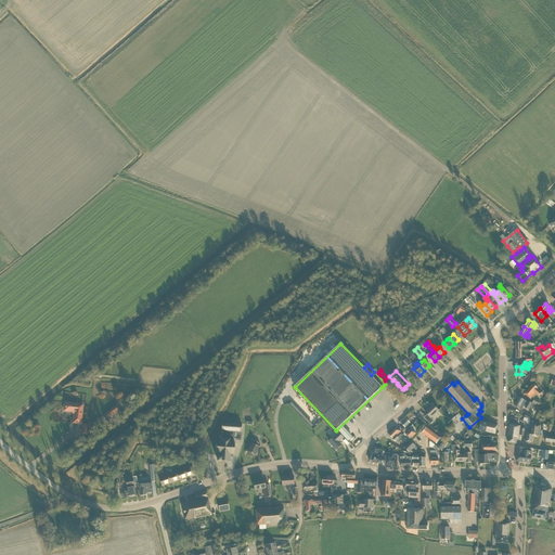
[(538,389),(533,384),(525,394),(530,399),(536,394),(539,396),(542,392),(538,389)]
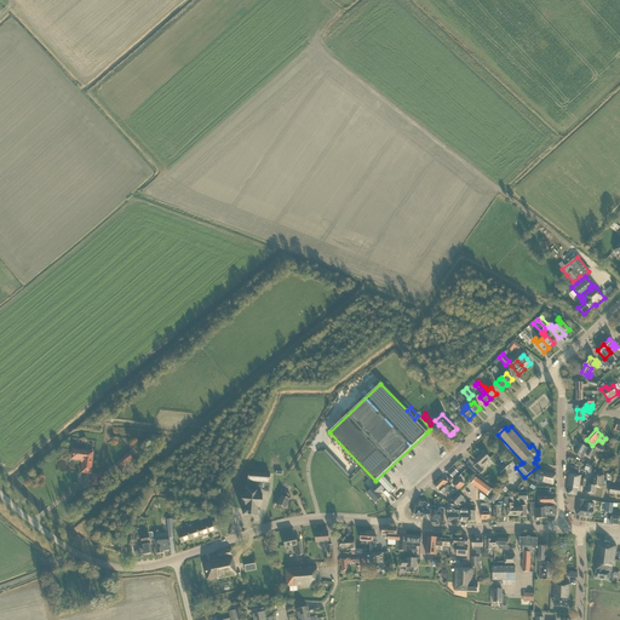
[(580,445),(575,454),(584,458),(586,453),(587,454),(586,455),(590,458),(595,451),(591,448),(590,449),(580,445)]
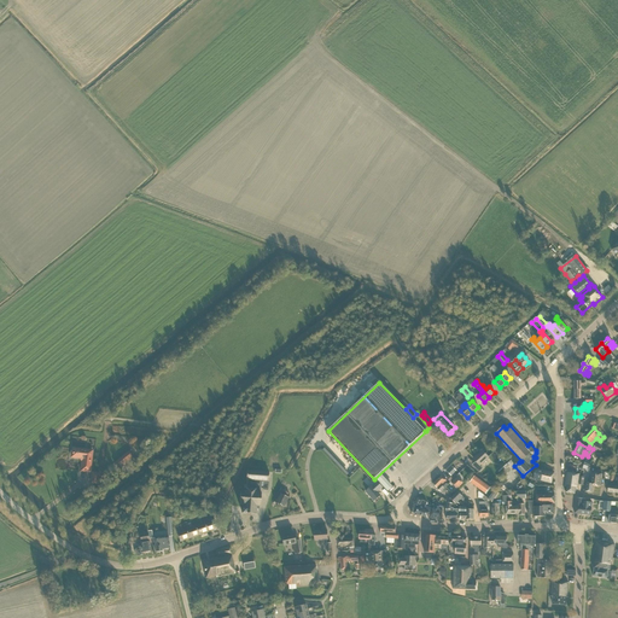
[(81,471),(89,472),(93,452),(85,450),(83,449),(81,449),(80,449),(73,449),(71,458),(81,459),(82,460),(81,471)]
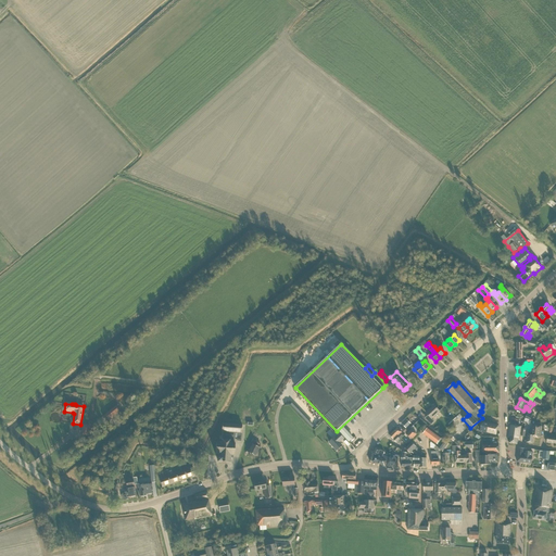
[(432,419),(440,412),(434,405),(426,413),(429,417),(427,419),(431,425),(434,421),(432,419)]
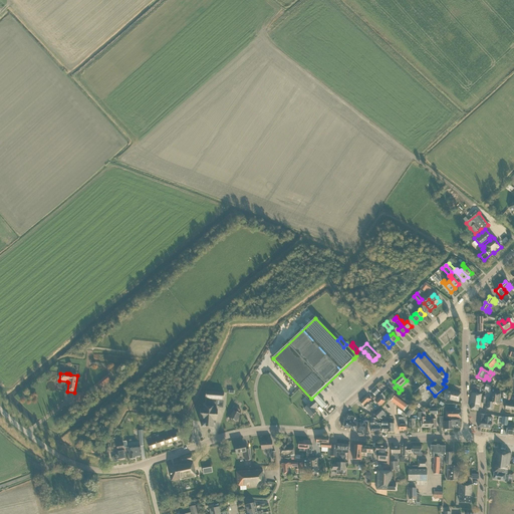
[(94,386),(99,392),(111,381),(106,375),(94,386)]
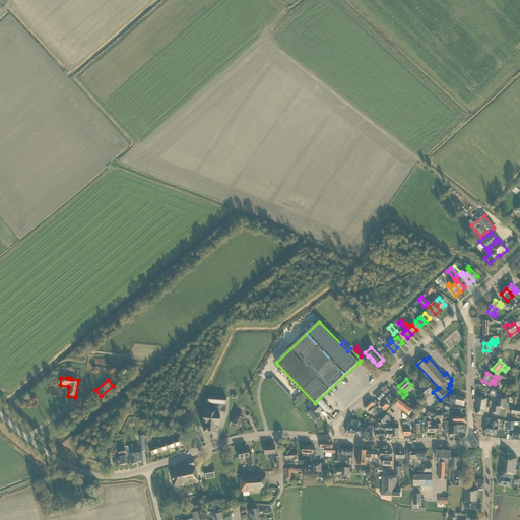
[(449,403),(464,407),(466,398),(457,395),(457,396),(451,395),(449,403)]
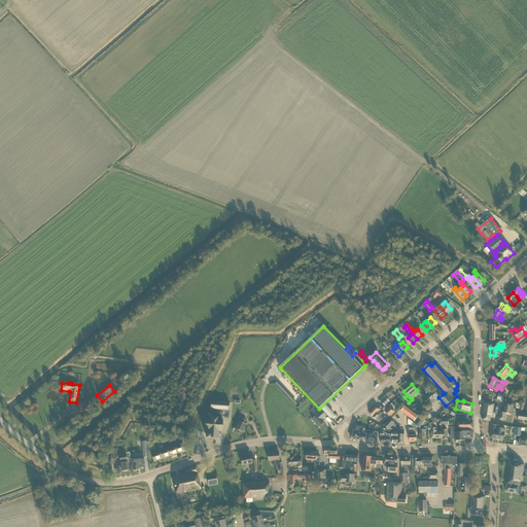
[(210,437),(218,438),(218,433),(220,434),(221,432),(222,420),(221,420),(221,416),(224,416),(224,418),(225,419),(229,419),(230,403),(210,401),(210,410),(211,410),(210,419),(208,419),(205,419),(204,430),(205,430),(205,433),(207,433),(207,434),(207,437),(210,437)]
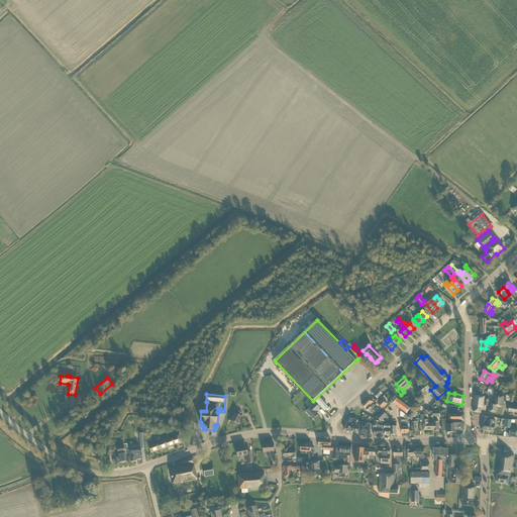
[(494,404),(491,403),(490,411),(496,412),(496,407),(502,408),(504,396),(495,394),(494,404)]
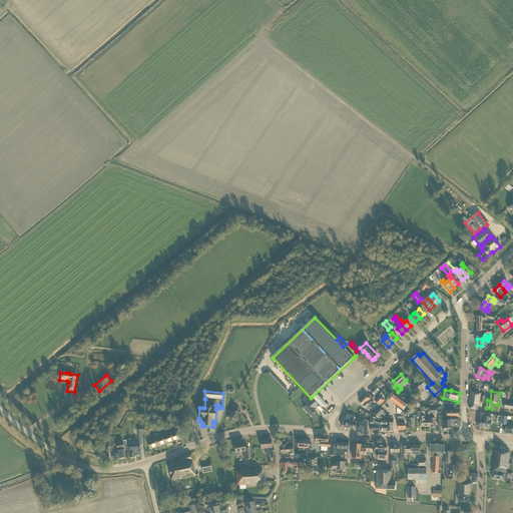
[(481,394),(470,392),(469,403),(470,403),(470,409),(477,410),(478,405),(480,405),(481,394)]
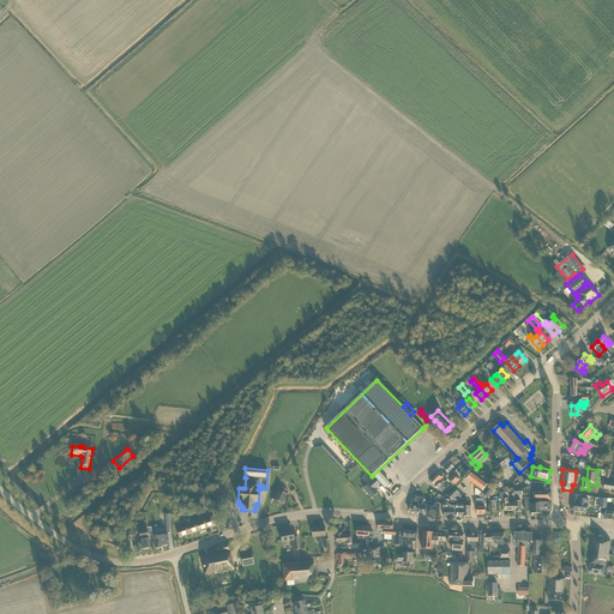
[(438,473),(431,481),(439,489),(445,482),(443,480),(444,479),(438,473)]
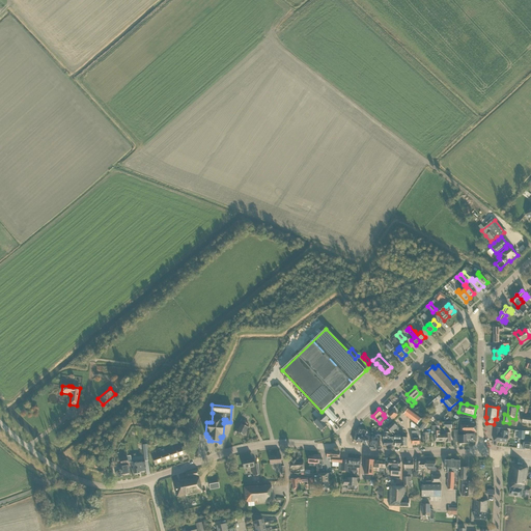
[(419,425),(423,420),(408,409),(403,414),(419,425)]
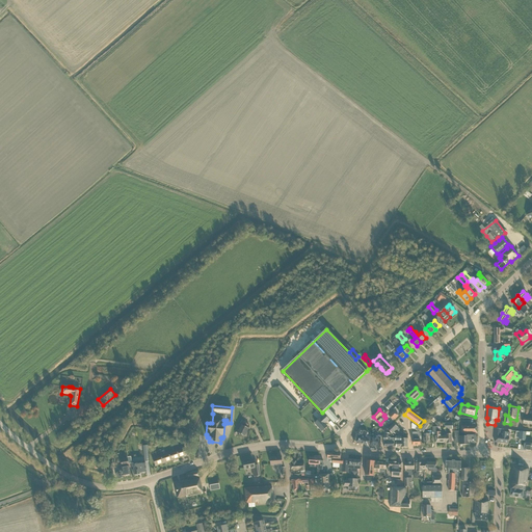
[(389,416),(394,421),(399,416),(394,410),(389,416)]
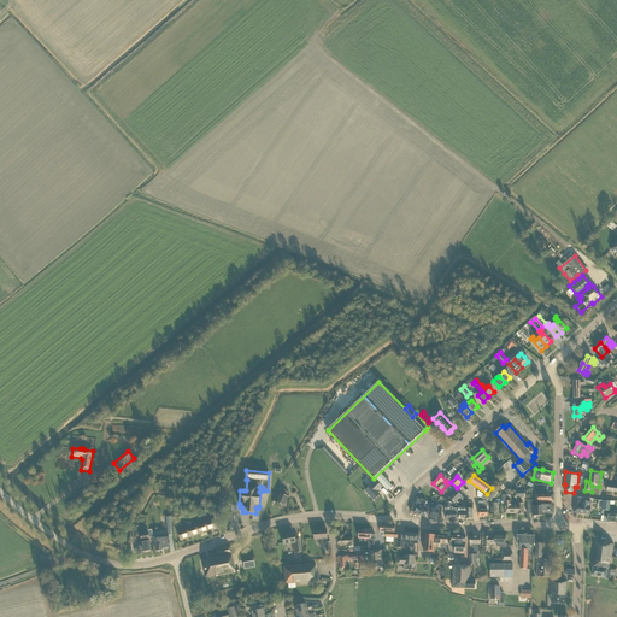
[(365,491),(374,500),(380,494),(377,492),(378,489),(383,494),(386,492),(382,487),(377,481),(365,491)]
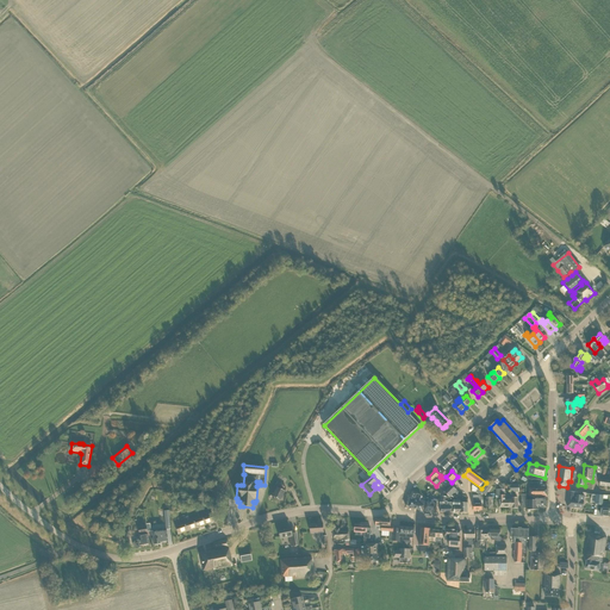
[(599,486),(609,487),(609,477),(602,477),(599,486)]
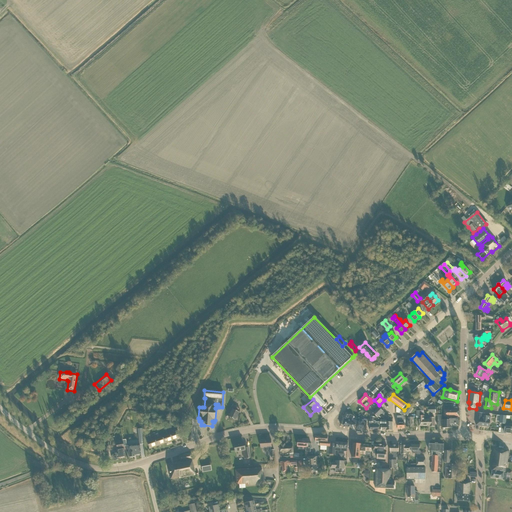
[(233,409),(233,408),(238,410),(239,407),(233,404),(229,412),(230,413),(228,416),(235,420),(239,412),(233,409)]
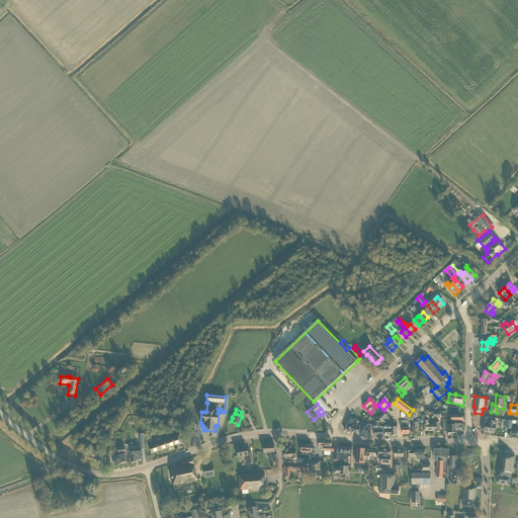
[(410,419),(413,421),(419,414),(414,411),(410,416),(408,418),(410,419)]
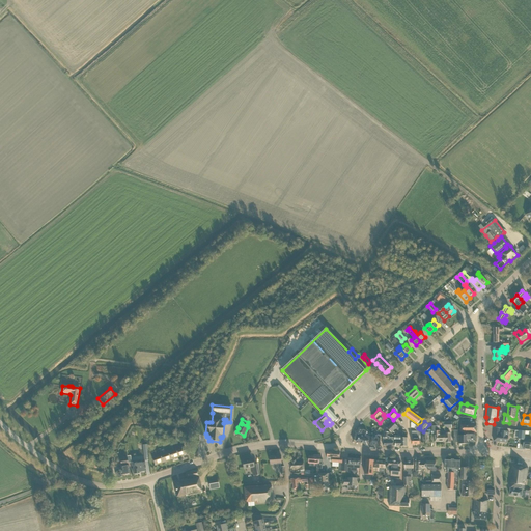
[(460,432),(464,432),(476,432),(477,424),(469,424),(469,421),(465,421),(465,422),(460,422),(460,432)]
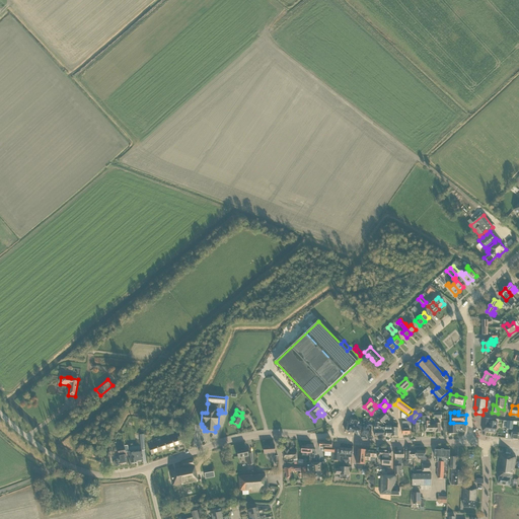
[(384,413),(381,416),(378,419),(383,423),(386,420),(389,417),(384,413)]
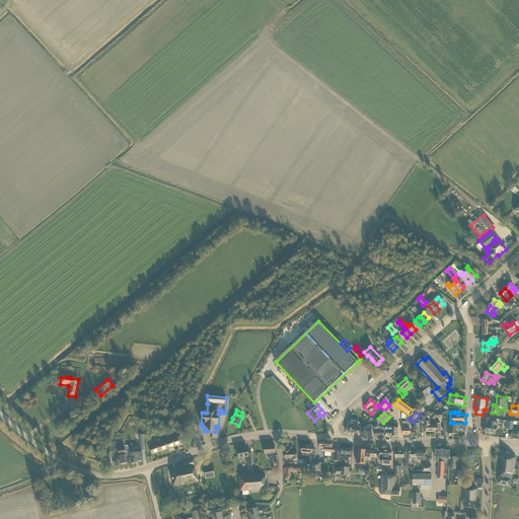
[(425,432),(435,432),(434,423),(430,423),(430,422),(430,419),(428,419),(428,417),(423,417),(423,422),(425,422),(425,432)]
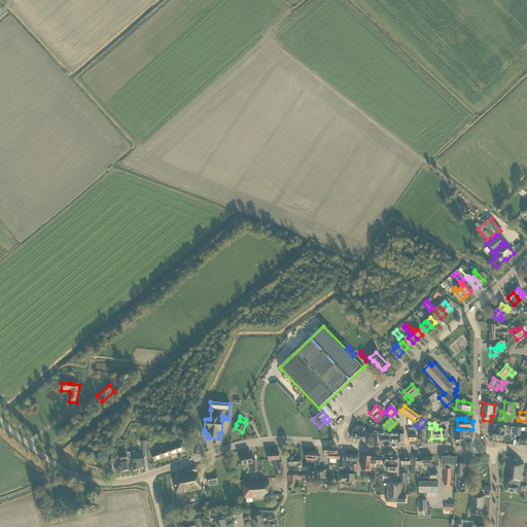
[(353,429),(353,430),(350,436),(364,442),(366,436),(367,433),(363,432),(364,428),(356,424),(353,429)]
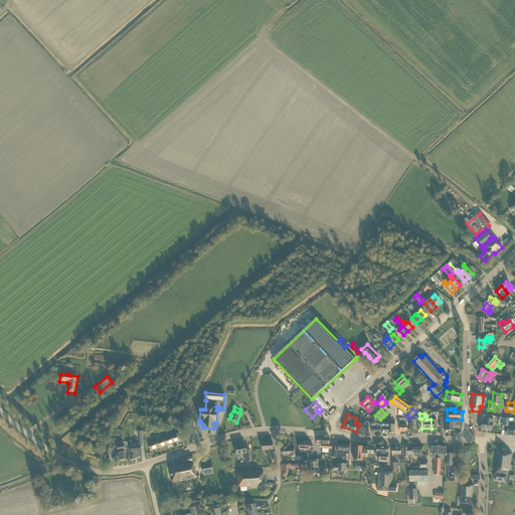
[(479,427),(493,430),(494,419),(487,418),(488,415),(481,415),(479,427)]
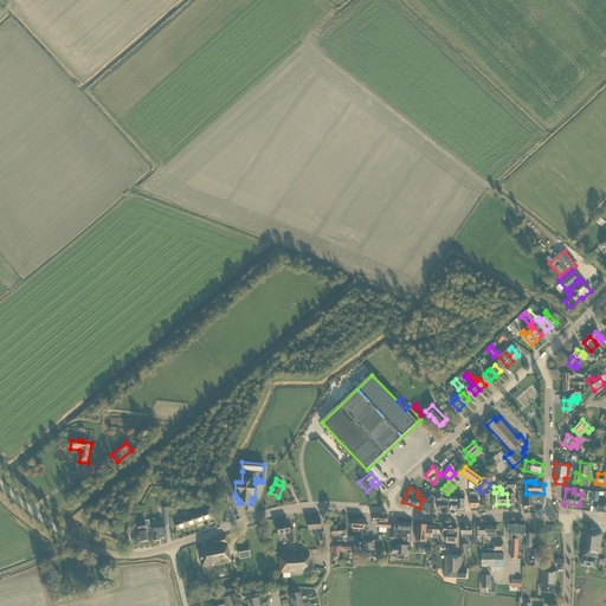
[(543,494),(529,494),(529,496),(523,496),(523,491),(519,491),(519,504),(523,504),(523,507),(535,507),(535,504),(542,504),(542,497),(543,497),(543,494)]
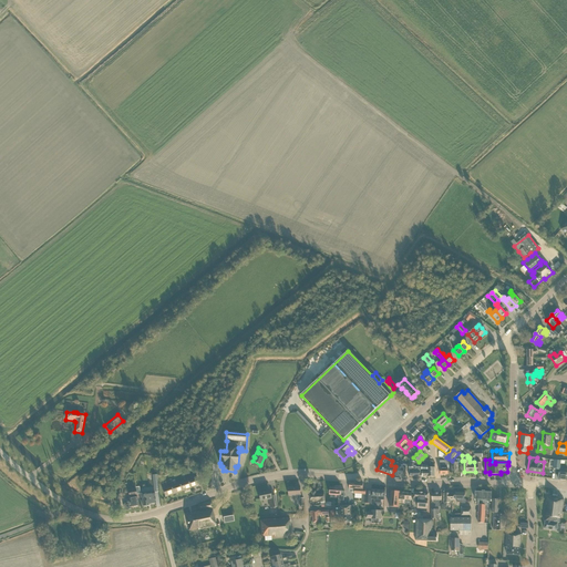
[(394,475),(404,477),(406,465),(397,463),(394,475)]
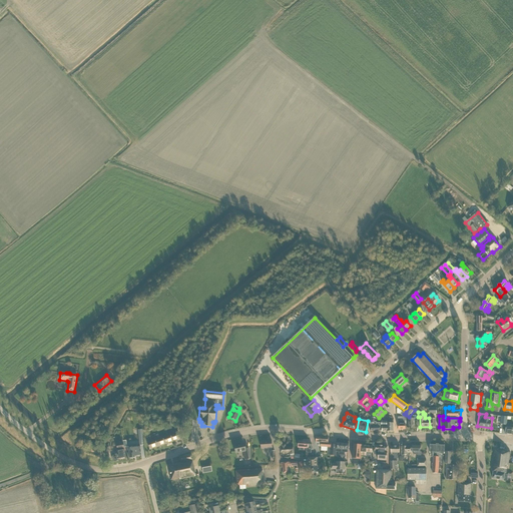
[(382,426),(382,431),(393,431),(393,423),(388,423),(388,421),(382,421),(382,425),(387,426),(382,426)]
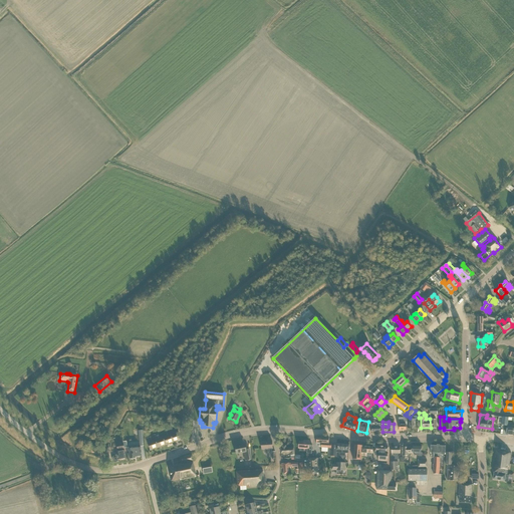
[(375,424),(374,424),(374,425),(374,426),(370,426),(370,432),(381,432),(381,428),(381,424),(375,424)]
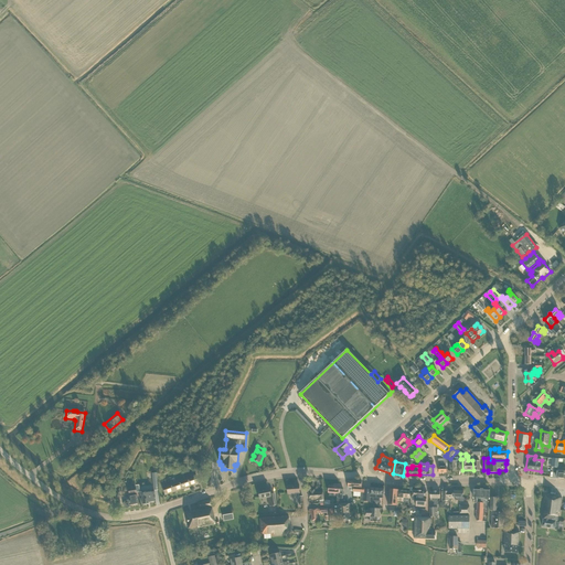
[(195,475),(187,478),(190,487),(199,483),(195,475)]
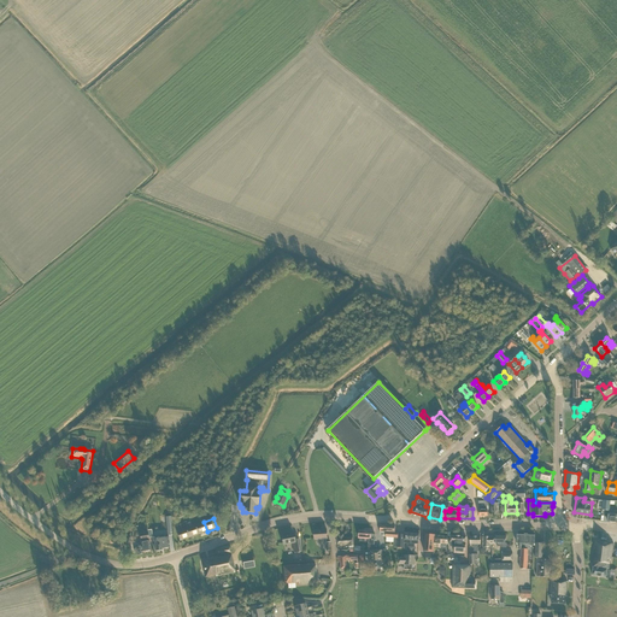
[(199,535),(207,532),(204,522),(195,526),(199,535)]
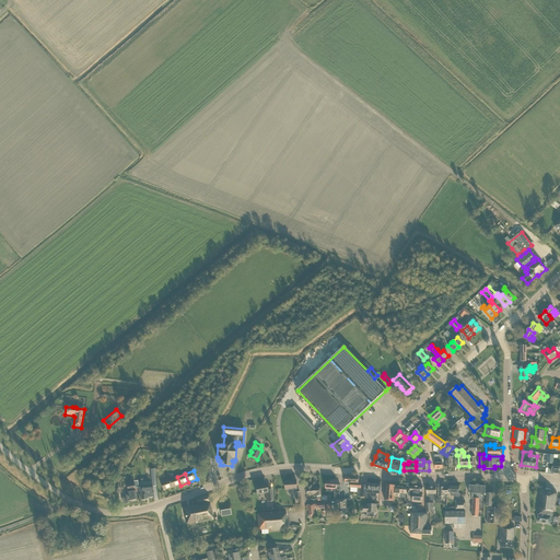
[(172,488),(181,486),(177,477),(168,479),(172,488)]
